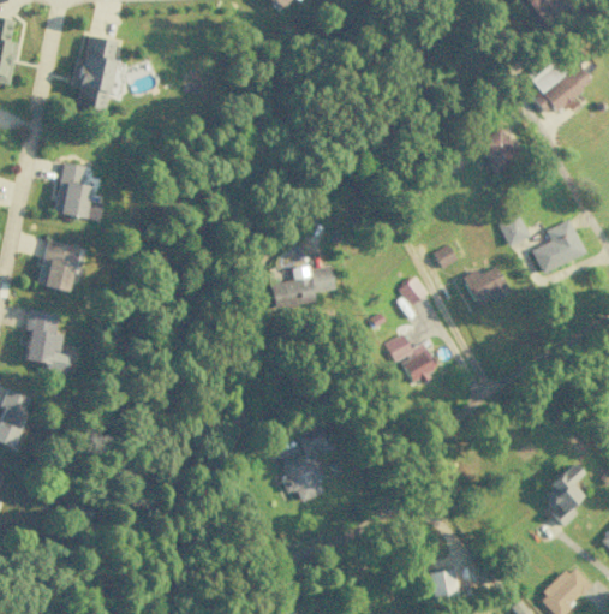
[(526,0),(524,1),(538,27),(566,10),(560,0),(526,0)]
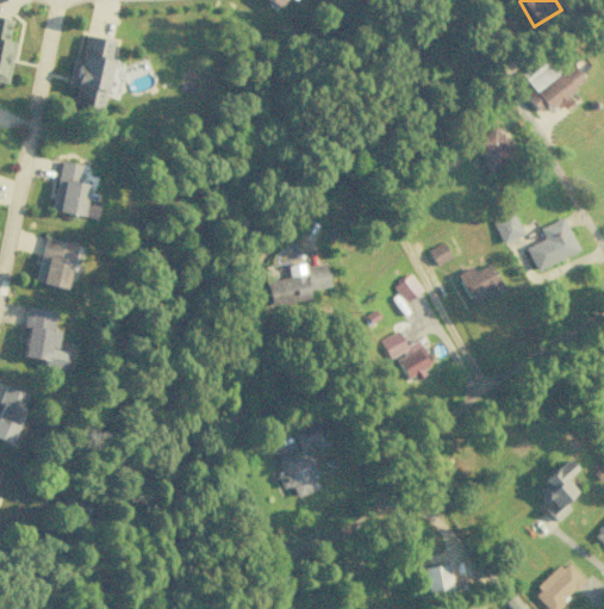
[(0,81),(11,84),(19,43),(11,42),(14,20),(0,17),(0,81)]
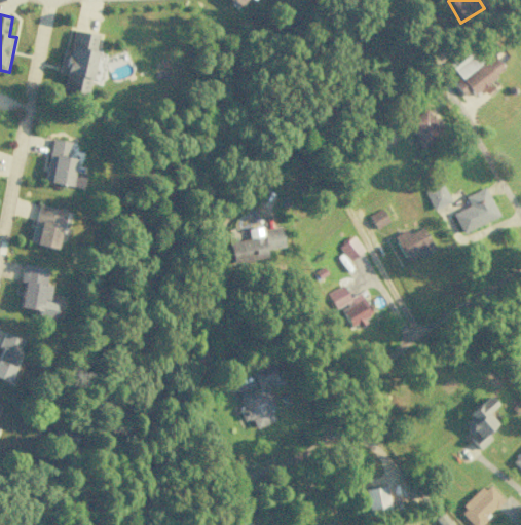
[(101,36),(76,31),(73,50),(66,49),(62,72),(68,74),(65,90),(89,96),(101,36)]
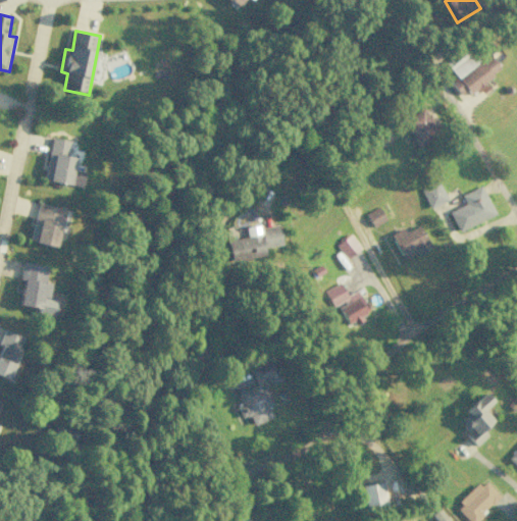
[(504,70),(494,56),(482,64),(470,48),(449,63),(459,77),(453,82),(465,98),(504,70)]
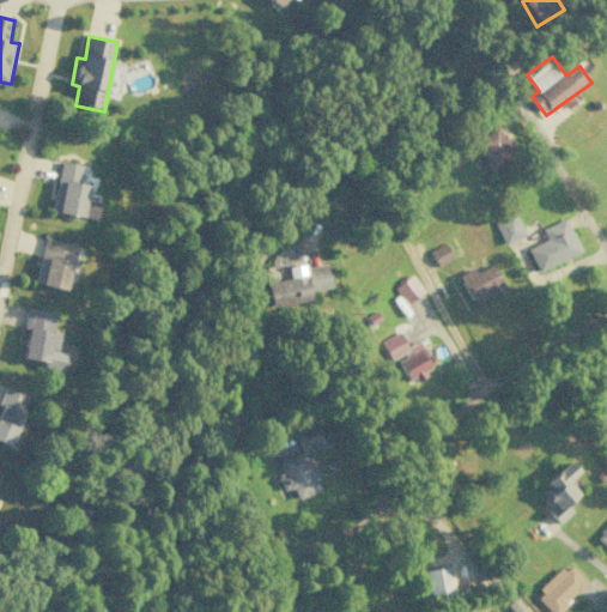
[(475,144),(493,174),(520,157),(502,128),(475,144)]
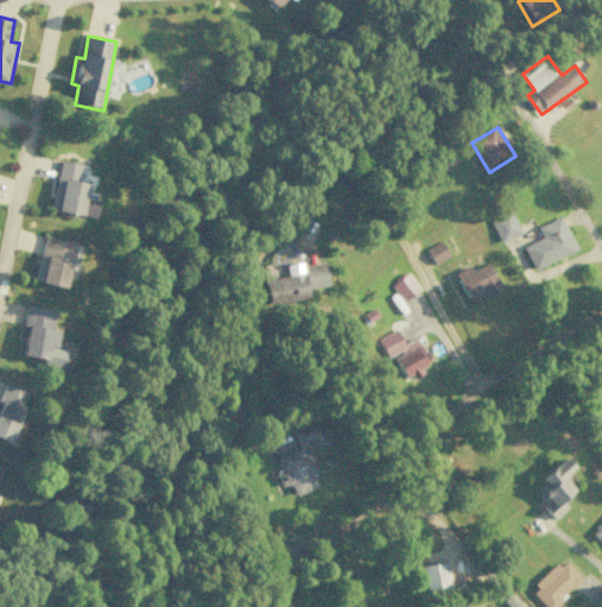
[(89,185),(81,183),(84,164),(64,160),(55,210),(83,216),(89,185)]
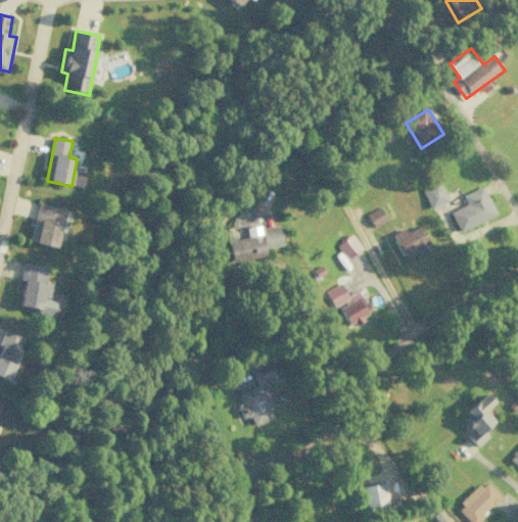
[(432,208),(451,202),(444,183),(426,189),(432,208)]
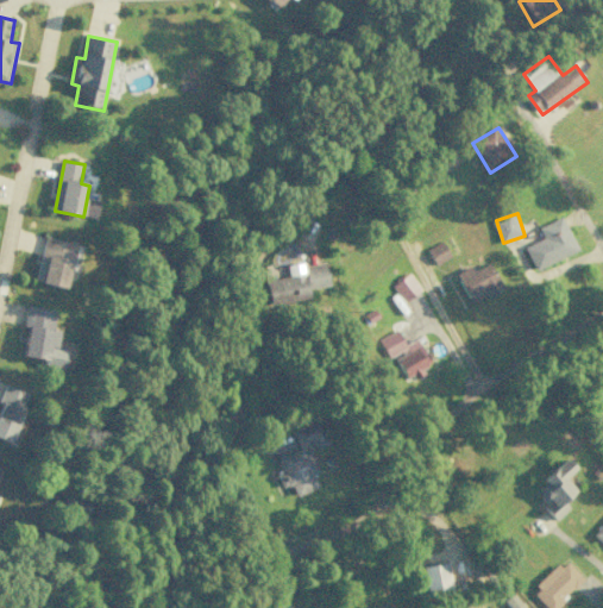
[(580,251),(565,217),(541,227),(546,239),(528,249),(538,270),(580,251)]
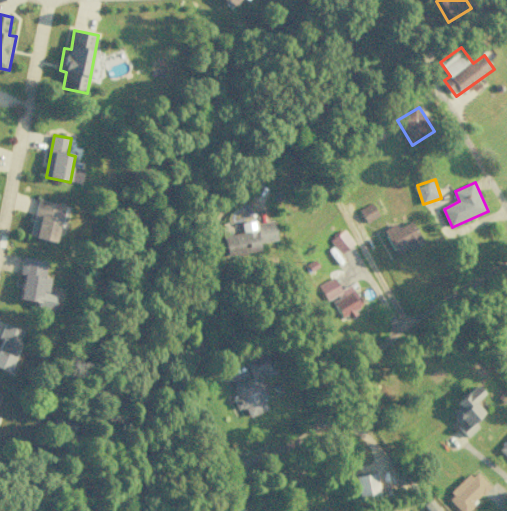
[(57,242),(65,205),(40,199),(32,237),(57,242)]
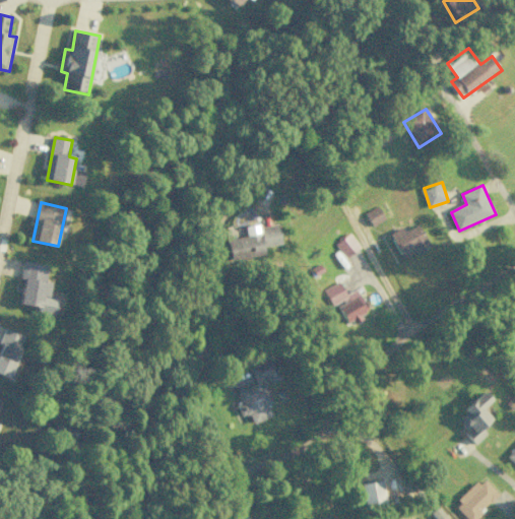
[(368,214),(375,226),(388,219),(381,206),(368,214)]
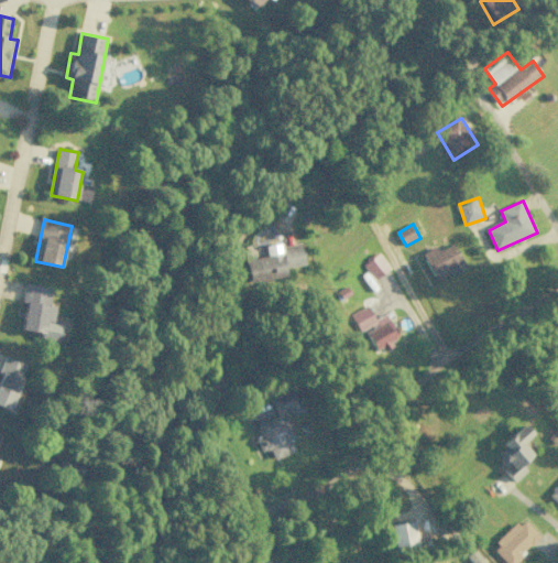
[(304,244),(283,247),(283,244),(267,246),(270,258),(244,262),(248,284),(290,277),(288,268),(307,264),(304,244)]
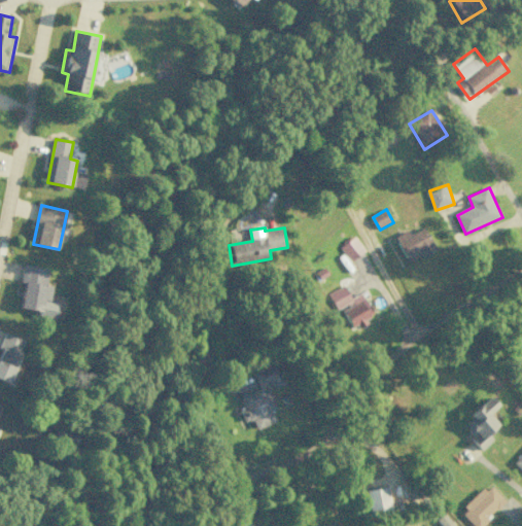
[(410,264),(438,250),(427,228),(412,235),(410,232),(397,238),(410,264)]
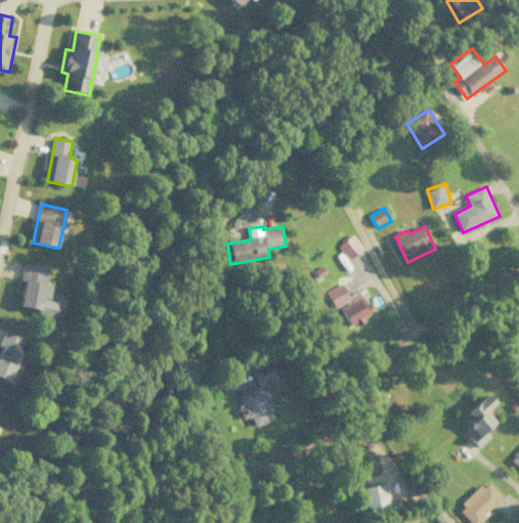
[(365,250),(355,235),(340,246),(350,260),(365,250)]
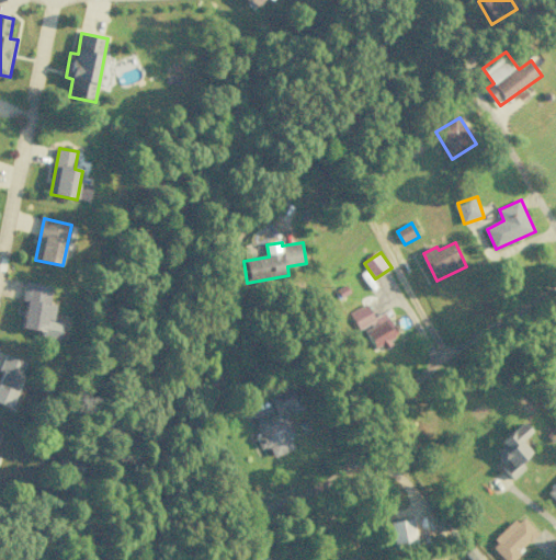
[(54,286),(30,283),(22,328),(43,331),(42,338),(59,341),(63,322),(55,321),(57,304),(50,303),(54,286)]
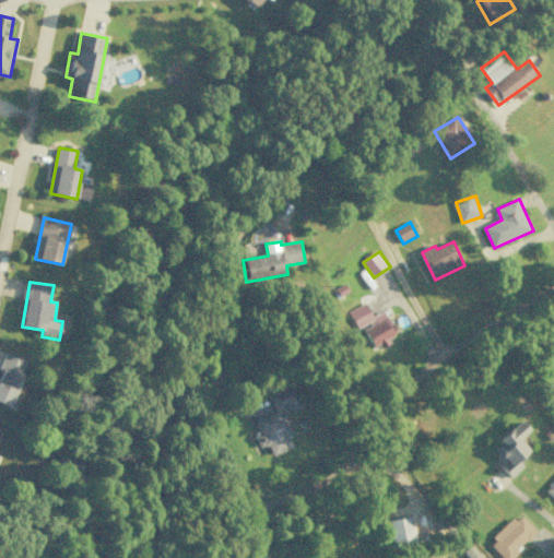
[(351,311),(360,330),(365,328),(375,348),(399,337),(387,311),(374,317),(368,304),(351,311)]
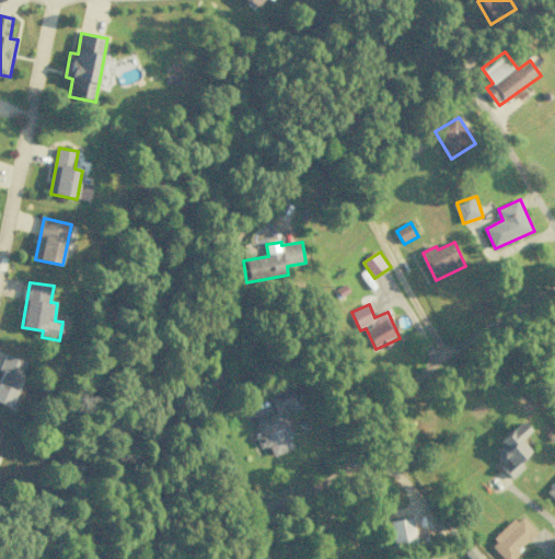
[(30,363),(11,354),(0,376),(0,402),(10,407),(30,363)]
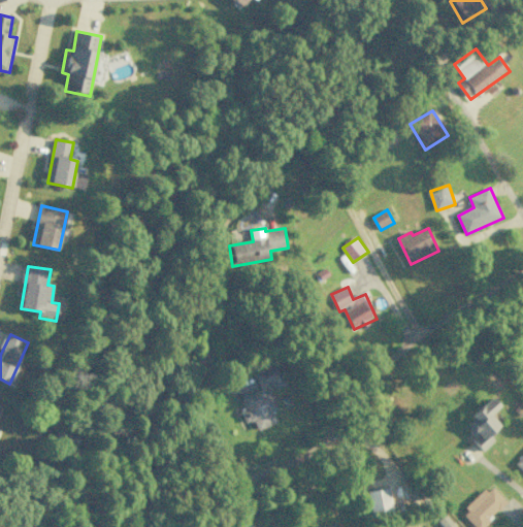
[(259,430),(279,423),(274,413),(281,409),(273,391),(288,385),(281,365),(236,383),(252,422),(255,421),(259,430)]
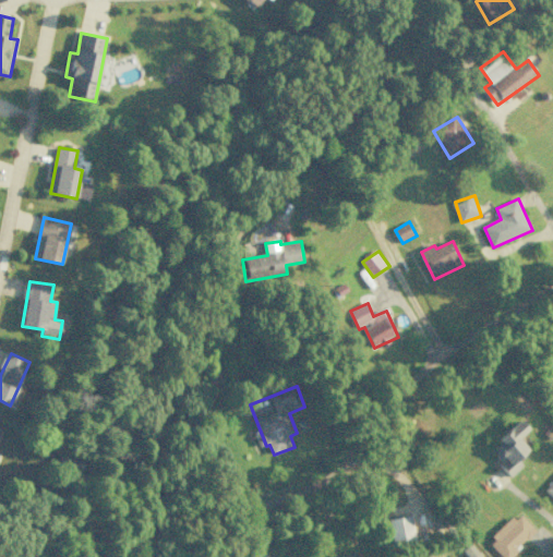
[(526,465),(519,460),(530,449),(520,438),(530,430),(523,421),(491,450),(514,476),(526,465)]
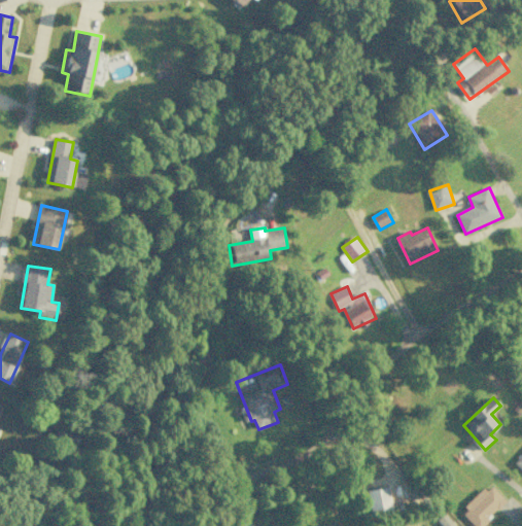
[(508,501),(492,484),(462,513),(475,525),(489,525),(496,520),(493,516),(508,501)]
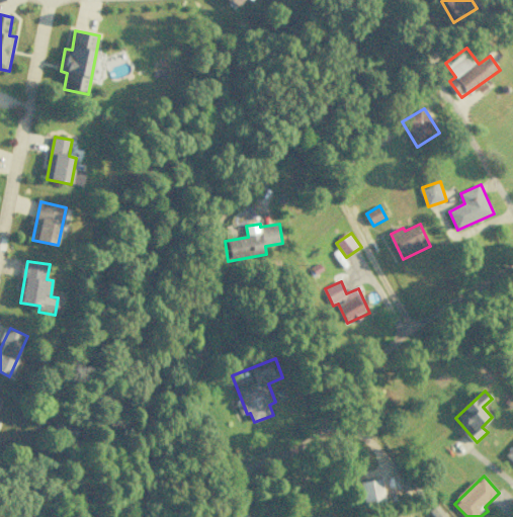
[(360,483),(365,506),(387,501),(382,479),(360,483)]
